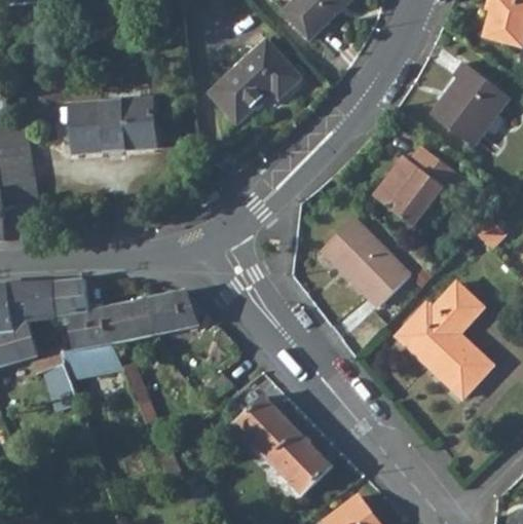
[(292,0),(281,11),(307,39),(349,0),(292,0)]
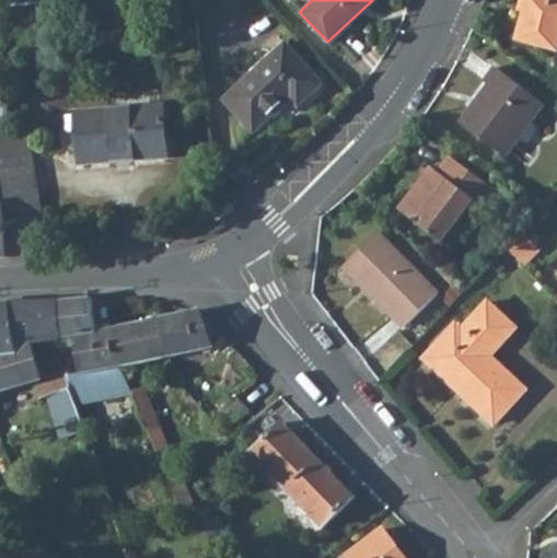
[(523,0),(514,37),(556,49),(556,46),(556,0),(523,0)]
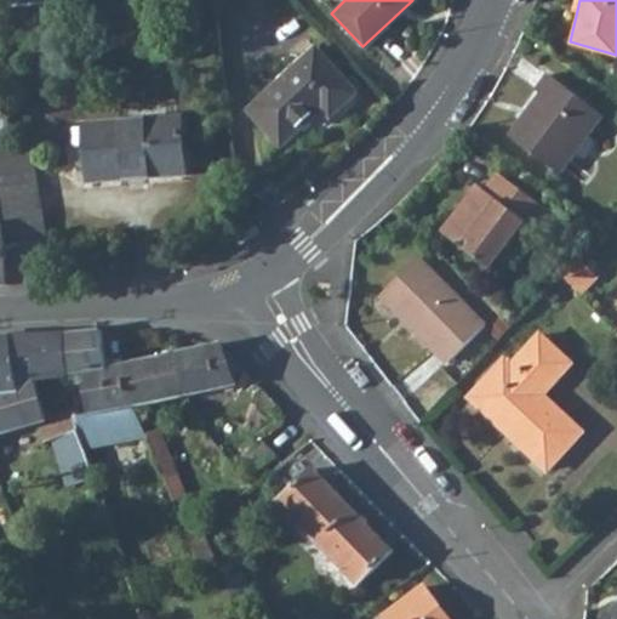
[(314,46),(244,109),(276,146),(319,108),(326,117),(354,92),(314,46)]
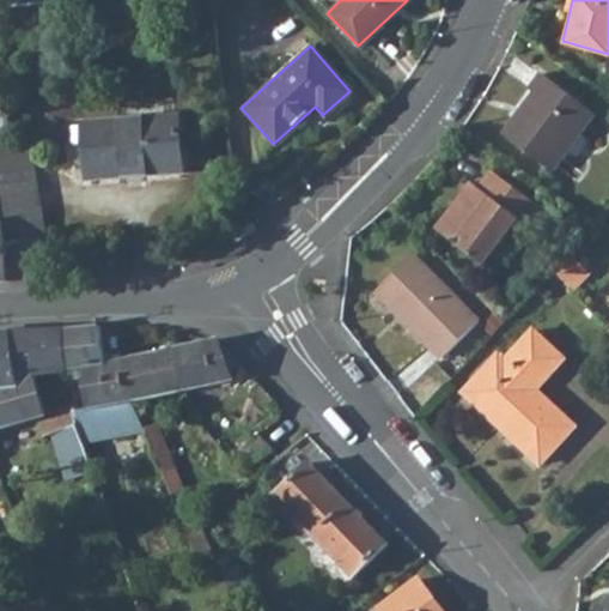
[(511,118),(499,134),(548,171),(591,113),(537,72),(525,89),(533,95),(513,119),(511,118)]
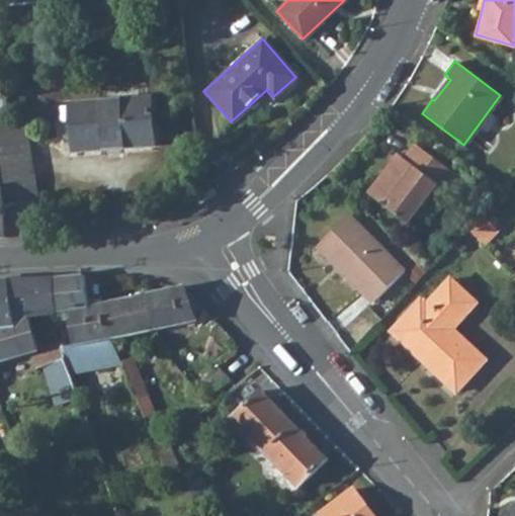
[(149,96),(68,102),(72,152),(153,145),(149,96)]
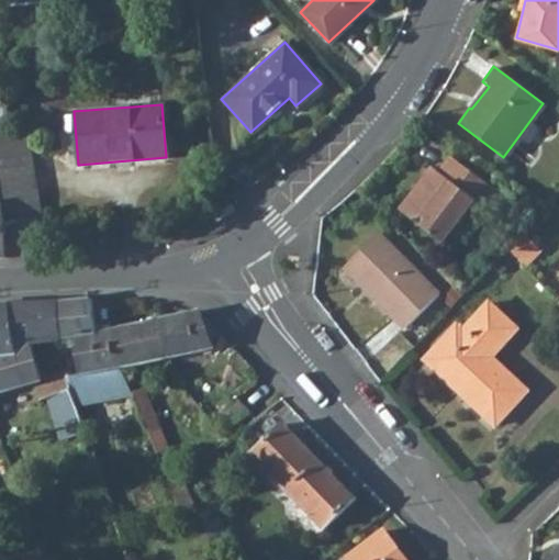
[(6,116),(0,118),(0,228),(3,256),(43,254),(33,217),(40,216),(23,126),(7,129),(6,116)]
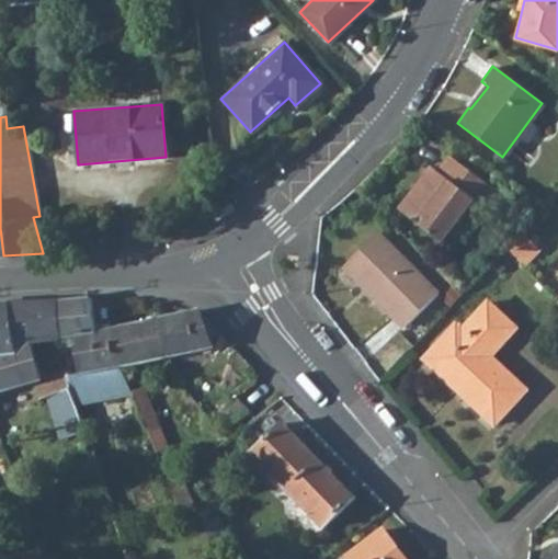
[(428,166),(395,208),(440,241),(450,228),(462,213),(473,198),(479,205),(491,189),(446,155),(434,170),(428,166)]
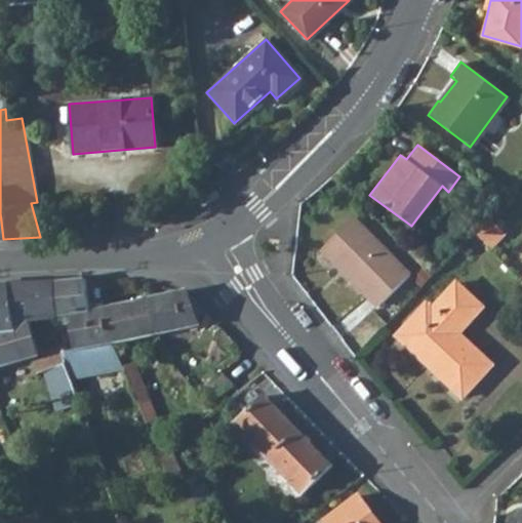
[(432,199),(420,213),(433,223),(444,208),(432,199)]
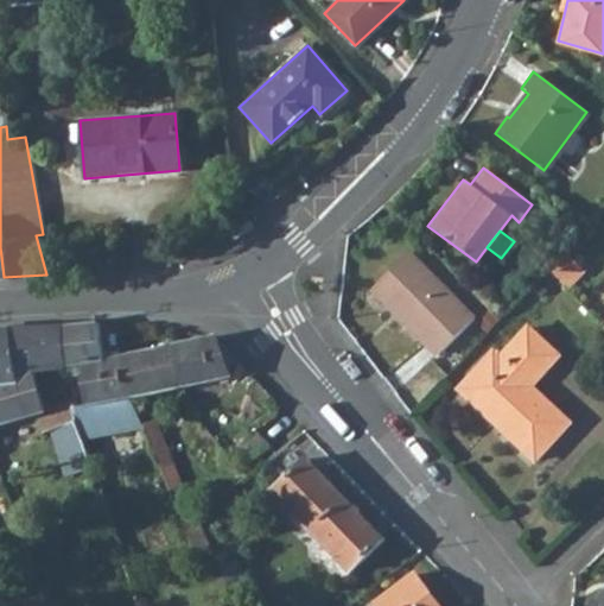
[(560,250),(544,267),(557,279),(574,263),(560,250)]
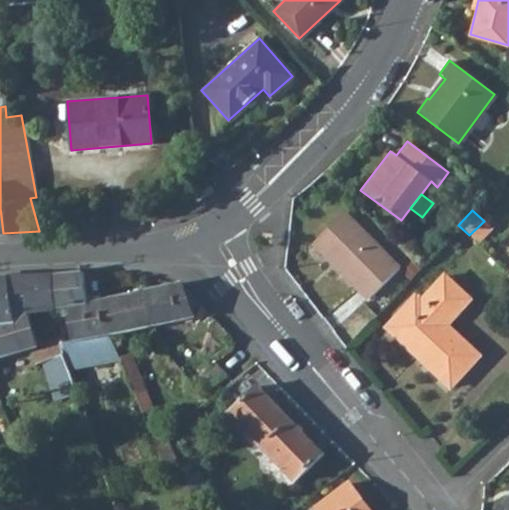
[(341,212),(310,242),(366,298),(396,268),(341,212)]
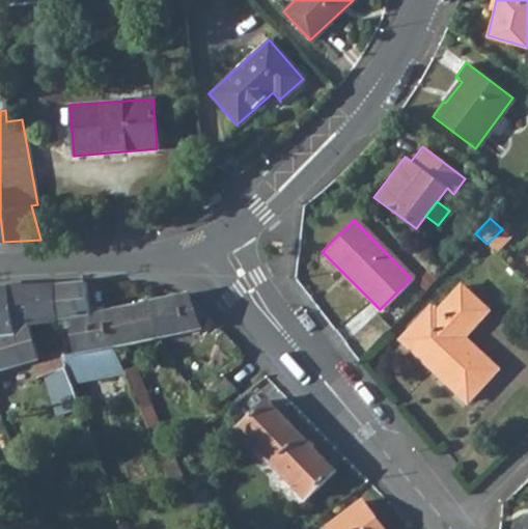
[(54,282),(57,318),(70,316),(71,325),(68,326),(73,351),(111,344),(101,311),(90,313),(84,281),(54,282)]
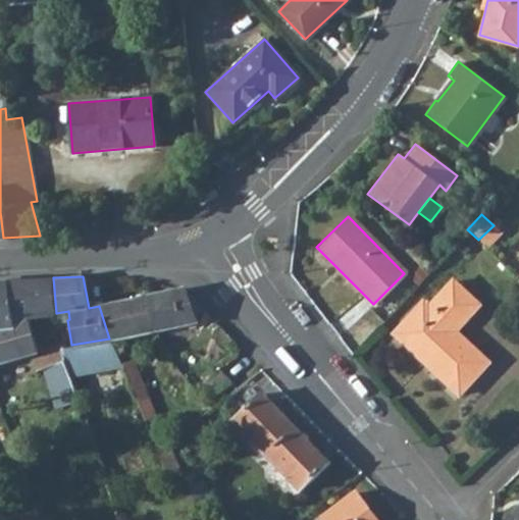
[(7,279),(11,317),(28,315),(56,313),(53,277),(7,279)]
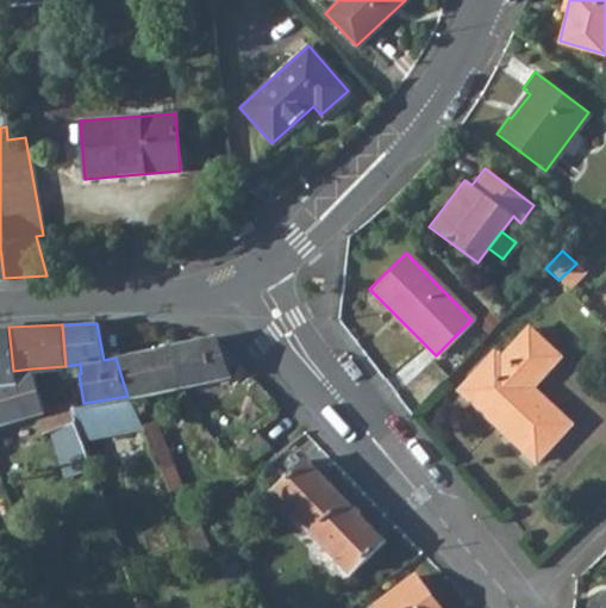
[(0,422),(35,414),(44,410),(43,404),(32,368),(13,371),(8,327),(0,327),(0,422)]
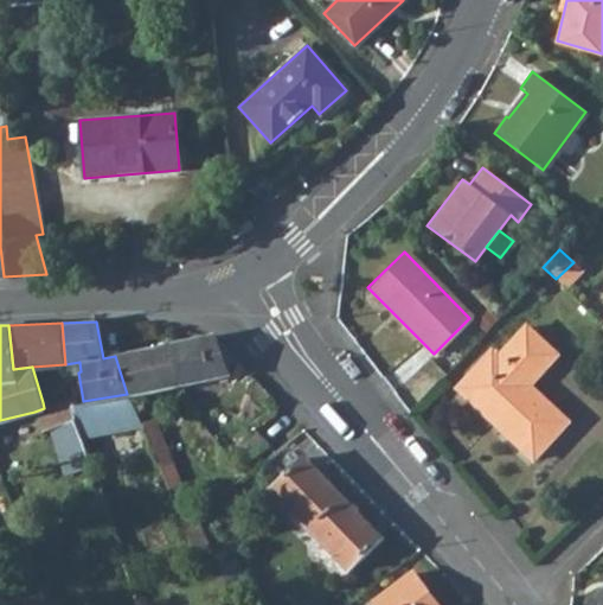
[(534,376),(555,355),(524,326),(495,357),(488,350),(454,388),(532,459),(565,422),(526,387),(520,380),(528,370),(534,376)]
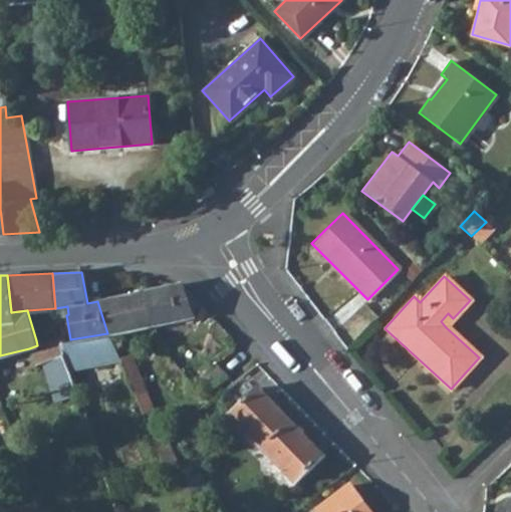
[(146,289),(153,324),(194,316),(180,285),(176,282),(146,289)]
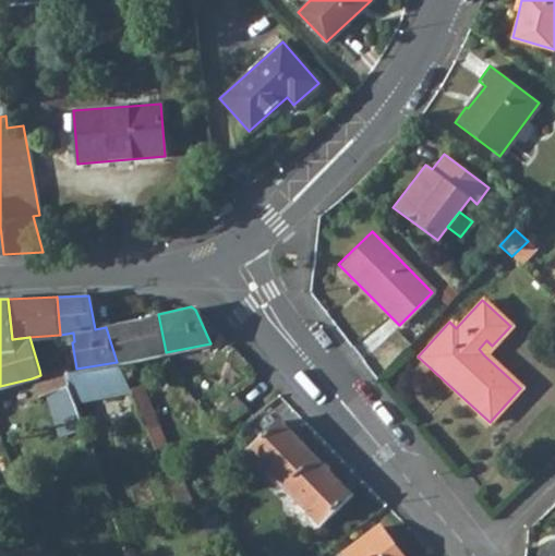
[(106,327),(117,362),(166,352),(158,314),(112,325),(106,327)]
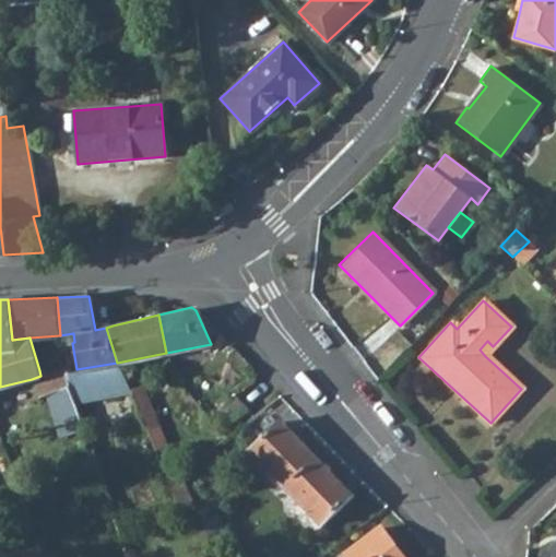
[(480,350),(485,356),(493,346),(487,341),(480,350)]
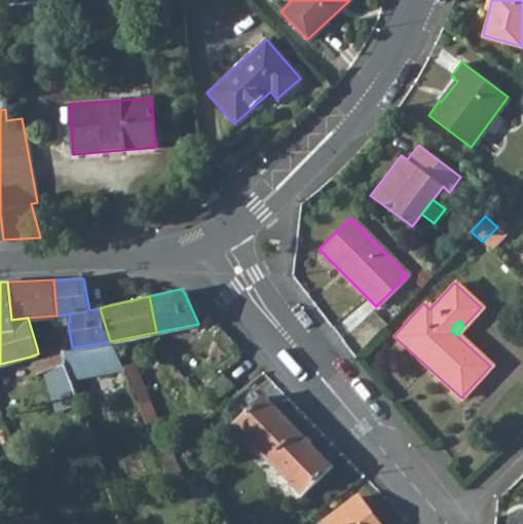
[(67,372),(69,377),(122,367),(121,365),(110,341),(72,347),(62,349),(59,349),(67,372)]
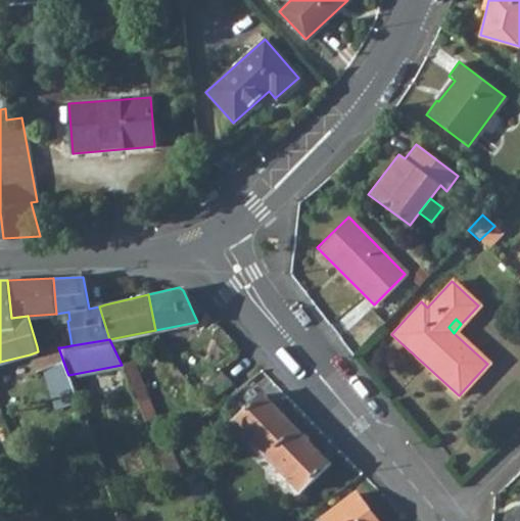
[(30,354),(37,380),(45,377),(66,370),(58,347),(61,347),(61,342),(37,346),(38,351),(30,354)]
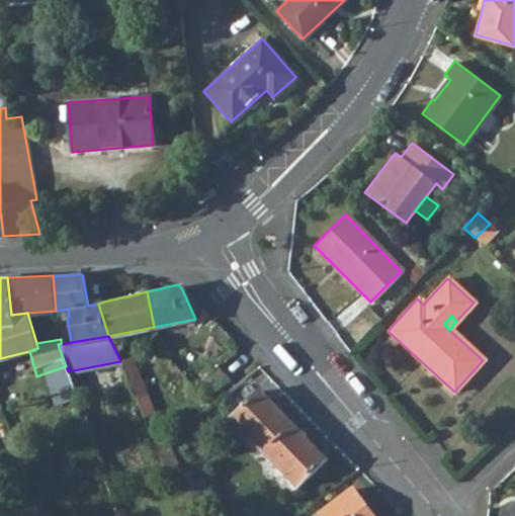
[(120,361),(135,397),(146,393),(131,355),(119,359),(120,361)]
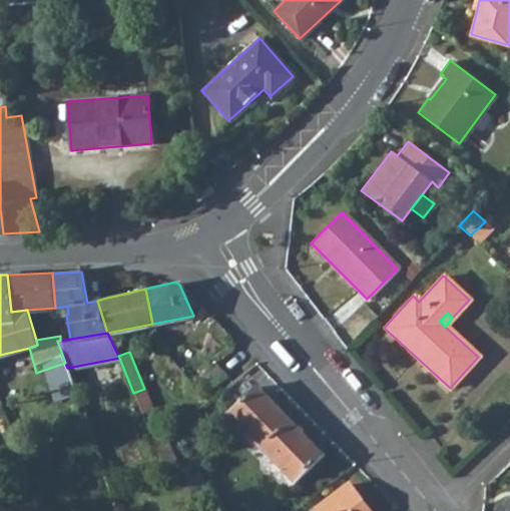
[(44,370),(54,400),(76,393),(67,368),(65,363),(44,370)]
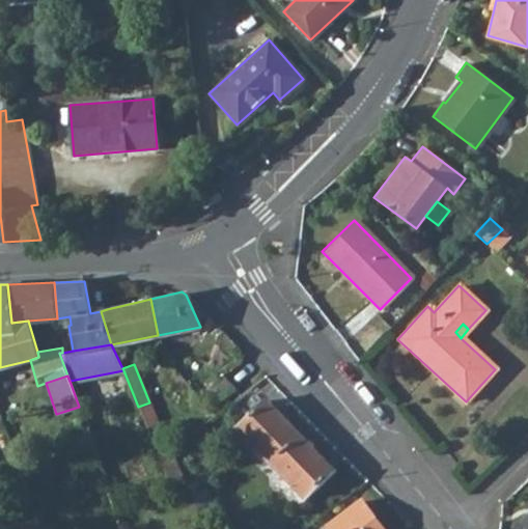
[(300,434),(266,399),(237,427),(271,463),(300,434)]
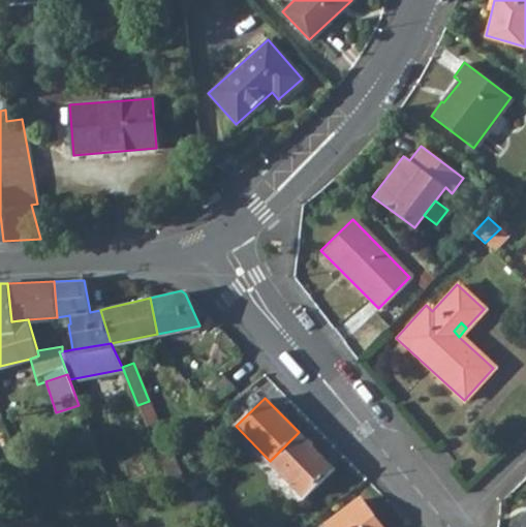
[(143,419),(146,425),(153,422),(151,415),(143,419)]
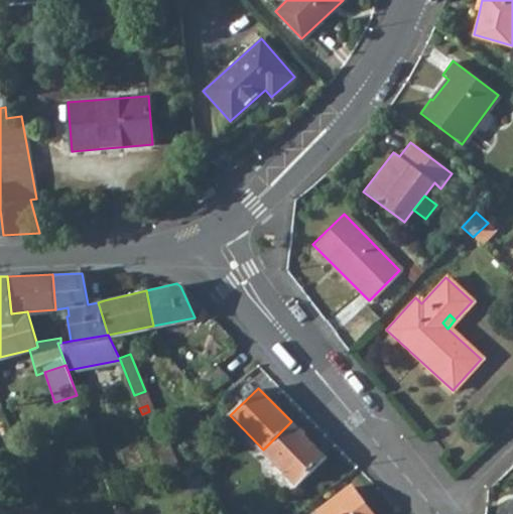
[(325,456),(291,421),(263,450),(295,484),(325,456)]
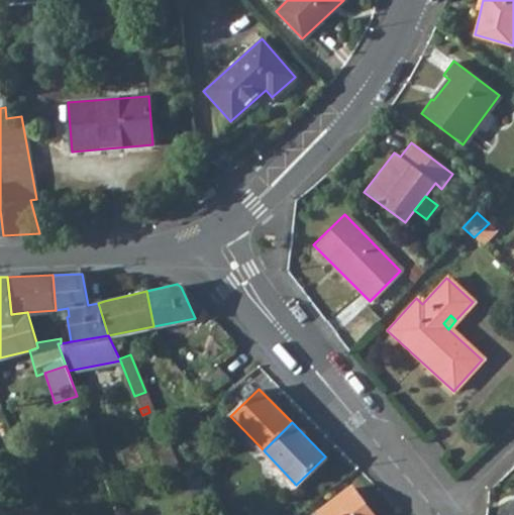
[(155,444),(171,486),(195,476),(191,468),(181,472),(165,436),(155,444)]
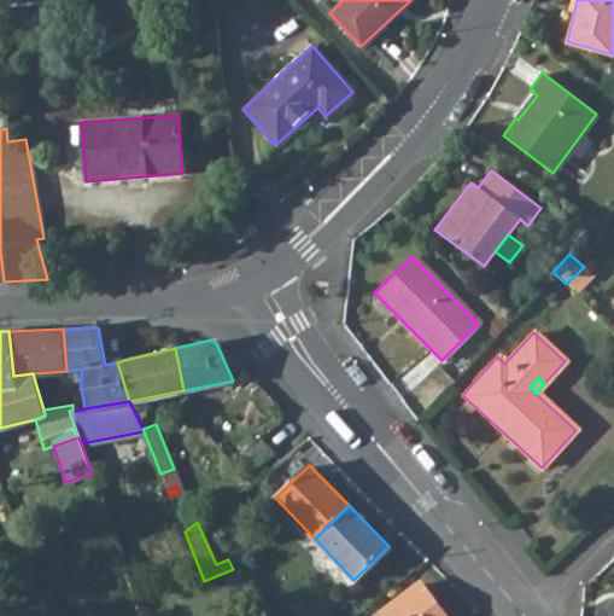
[(445,615),(420,581),(380,611),(384,615),(445,615)]
